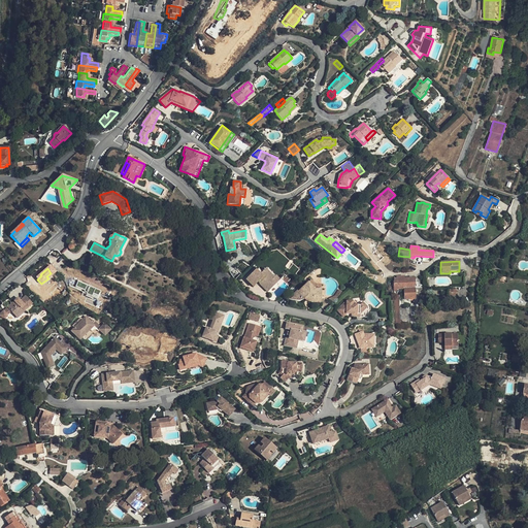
[(268,268),(266,270),(274,277),(275,275),(268,268)]
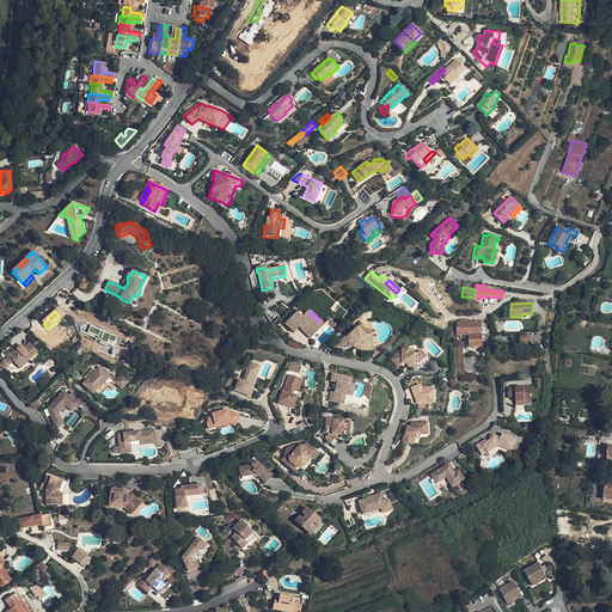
[(297,313),(285,324),(293,332),(299,328),(311,338),(323,326),(307,312),(301,318),(298,313),(297,313)]
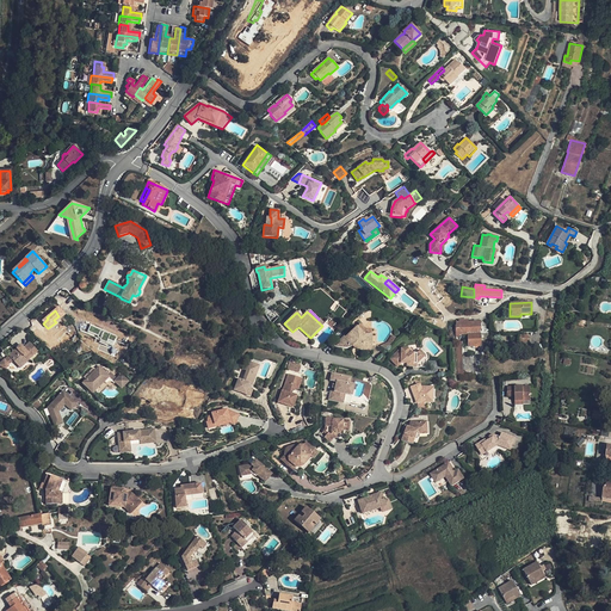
[(458,334),(468,334),(480,334),(479,322),(467,323),(467,320),(458,321),(458,323),(456,323),(456,326),(456,337),(458,337),(458,334)]
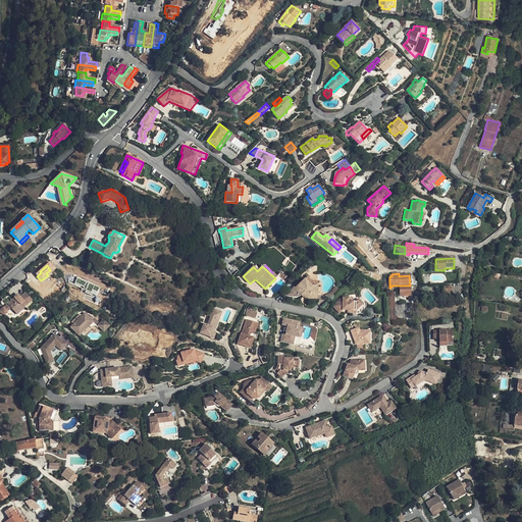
[(48,275),(41,280),(43,284),(50,278),(48,275)]
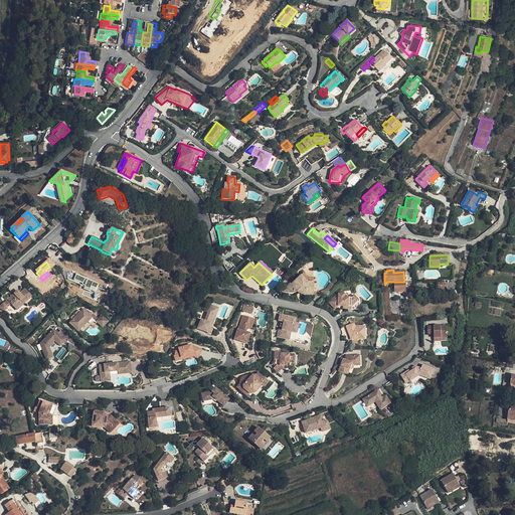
[(98,284),(76,274),(74,279),(82,283),(82,284),(84,285),(84,286),(90,289),(91,286),(96,288),(98,284)]
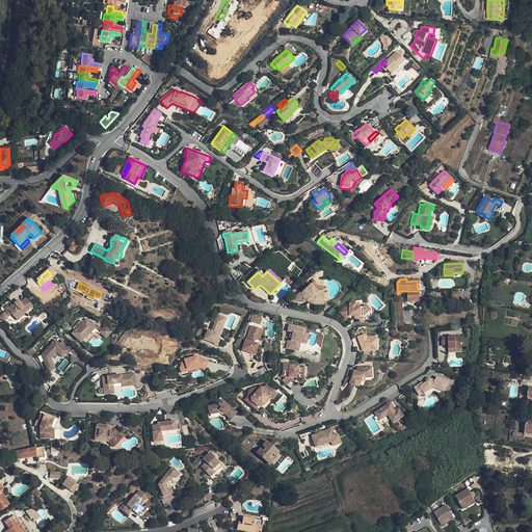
[(299,294),(291,302),(301,303),(302,303),(304,302),(307,301),(310,303),(314,306),(323,306),(323,293),(317,292),(310,286),(300,295),(299,294)]
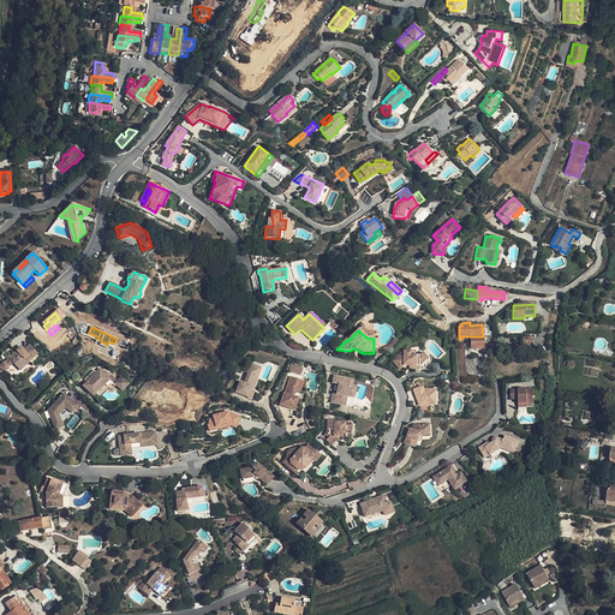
[(483,336),(471,336),(471,348),(483,348),(483,336)]
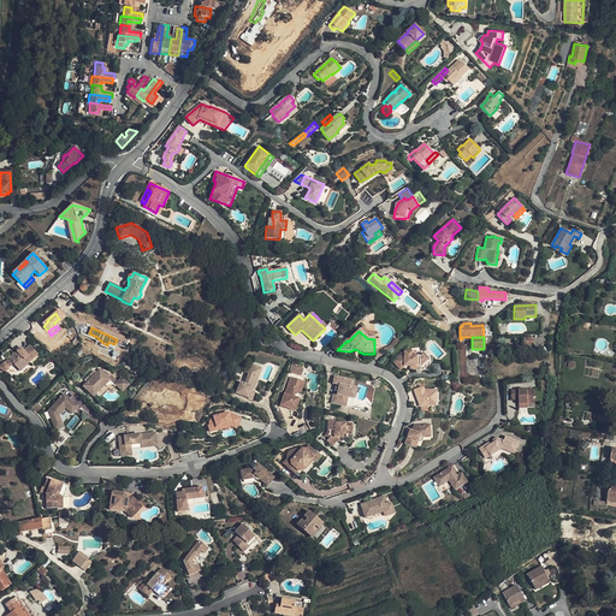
[(523,337),(523,347),(533,348),(533,338),(523,337)]
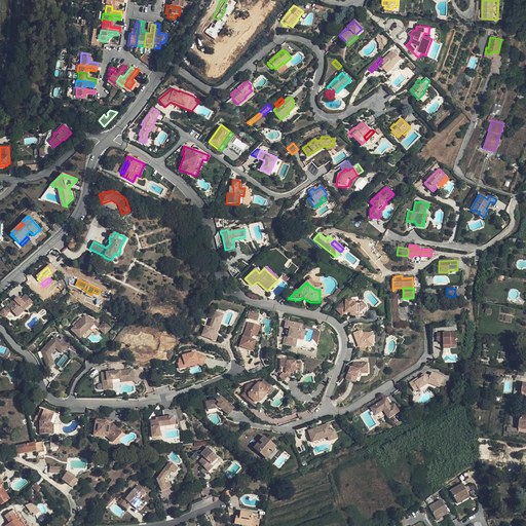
[(24,310),(33,302),(26,296),(21,300),(20,300),(17,297),(7,306),(10,310),(16,317),(24,311),(24,310)]
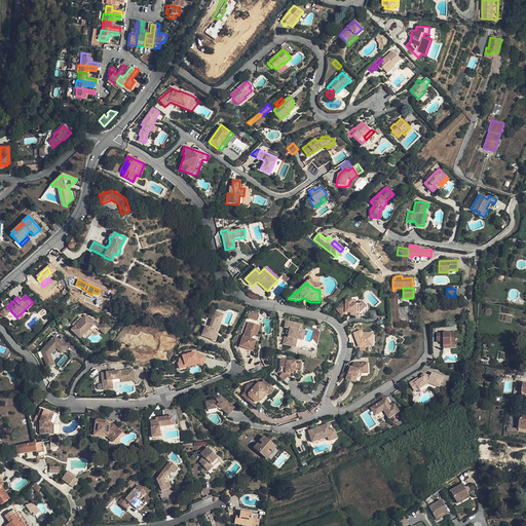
[(351,300),(345,300),(336,308),(342,315),(345,313),(345,312),(350,312),(359,313),(359,315),(367,316),(367,308),(361,302),(359,304),(351,304),(351,300)]
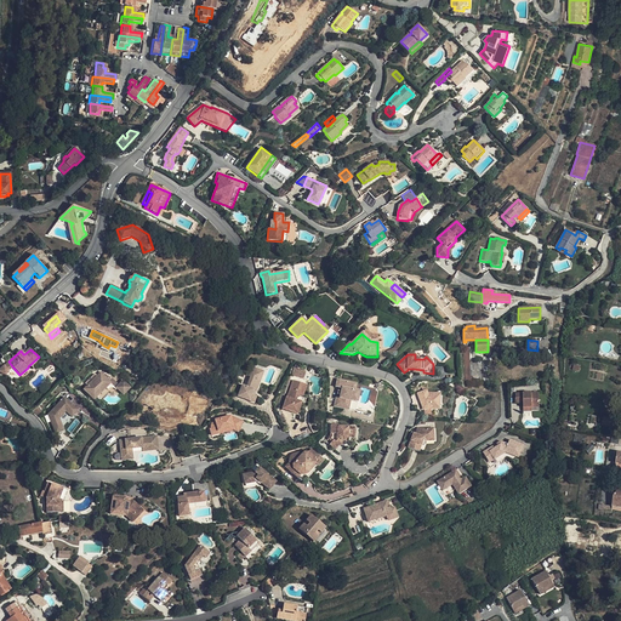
[(471,382),(483,382),(483,360),(469,362),(471,382)]
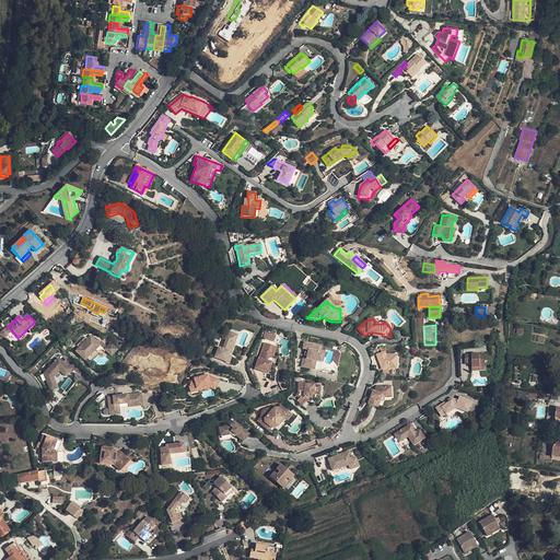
[(237,336),(225,330),(222,338),(226,340),(222,349),(217,347),(212,357),(229,363),(231,358),(229,358),(237,336)]
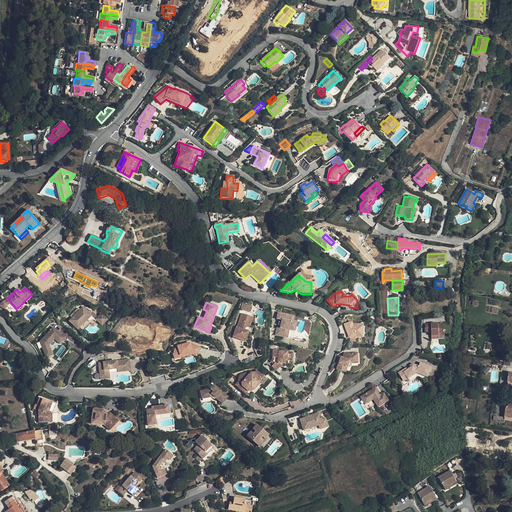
[(87,319),(91,315),(90,313),(92,311),(90,309),(86,307),(85,309),(83,307),(80,310),(78,308),(75,311),(75,312),(77,314),(75,315),(74,313),(73,314),(70,316),(72,318),(69,321),(78,329),(87,319)]
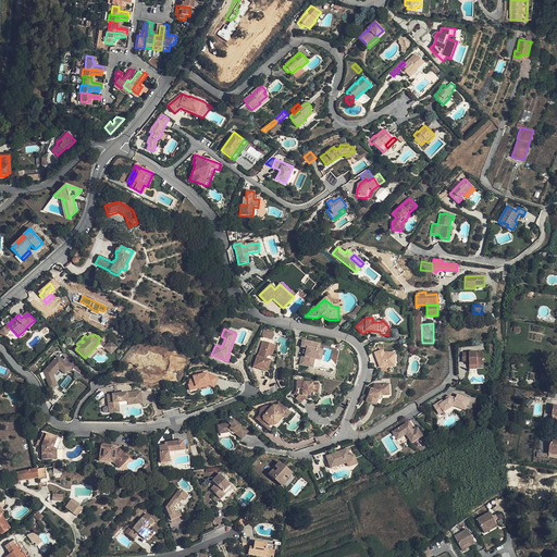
[(107,345),(100,338),(98,341),(99,343),(95,347),(97,349),(99,348),(100,348),(102,348),(103,348),(104,349),(106,348),(104,347),(107,345)]
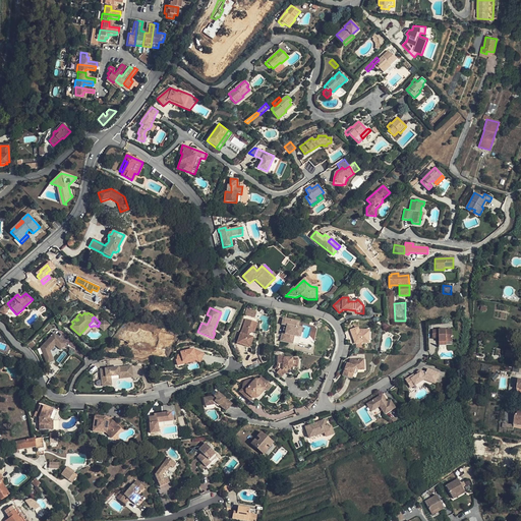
[(257,323),(246,319),(241,334),(240,333),(237,343),(249,347),(252,338),(252,337),(253,334),(257,323)]
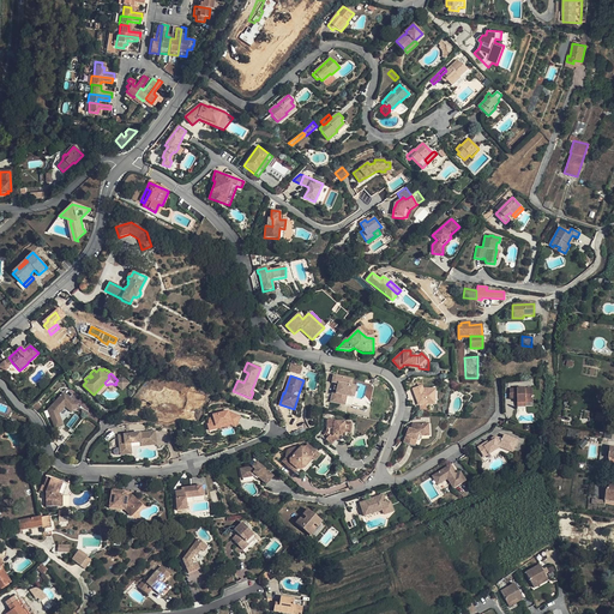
[(351,386),(353,380),(333,375),(332,383),(338,384),(337,386),(337,390),(336,393),(333,392),(331,402),(344,404),(347,396),(349,397),(351,386)]
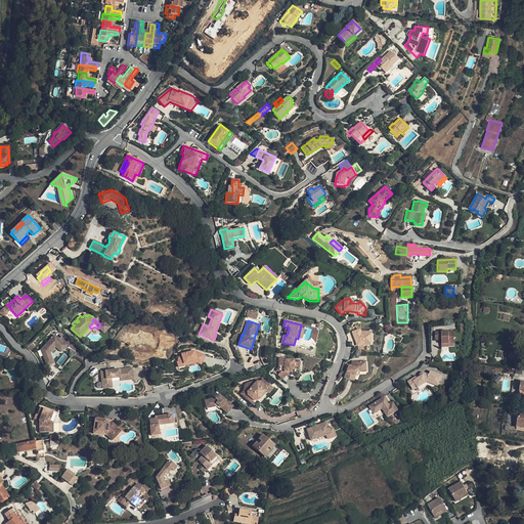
[(99,328),(104,333),(110,326),(104,321),(100,324),(98,326),(99,328)]
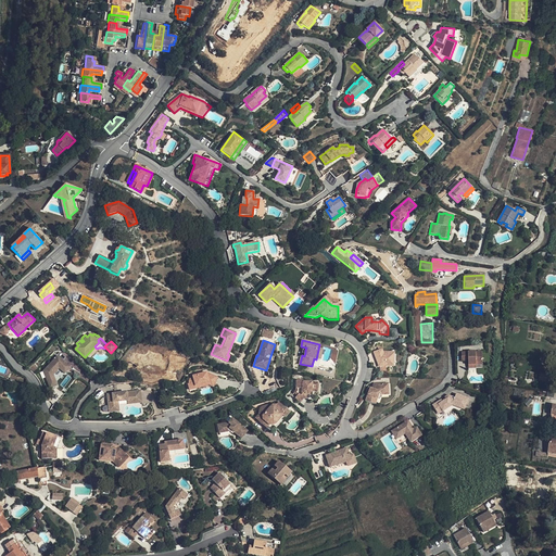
[(381,350),(374,353),(379,368),(382,366),(393,367),(394,353),(382,352),(381,350)]
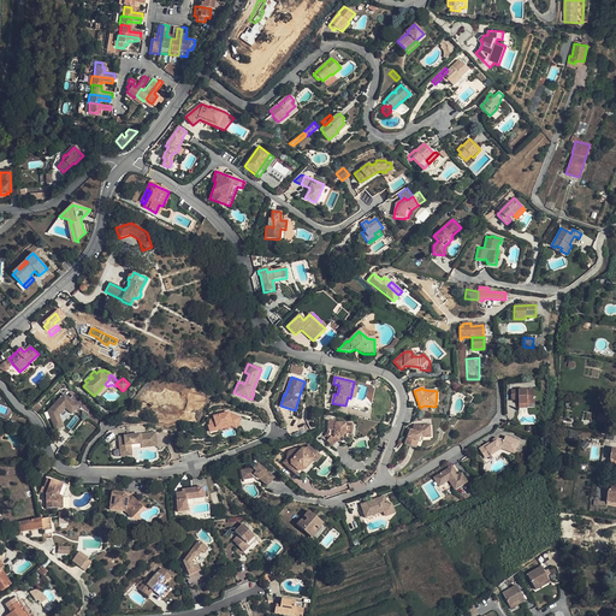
[(534,402),(534,390),(511,391),(511,400),(519,400),(519,404),(527,404),(527,402),(534,402)]
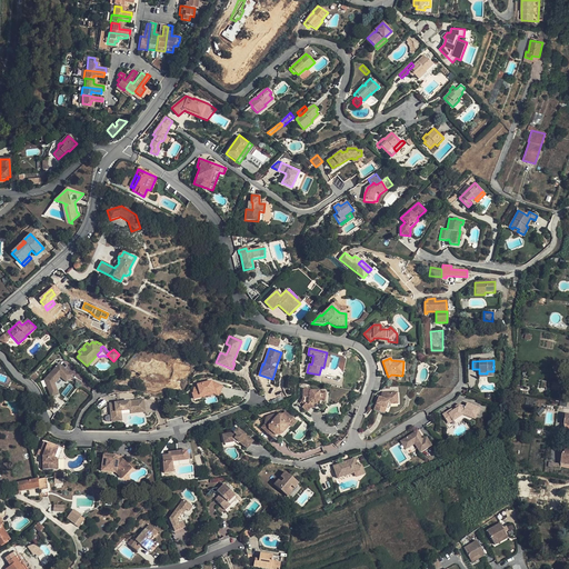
[(59,363),(45,379),(45,380),(48,388),(51,396),(51,397),(59,395),(55,383),(60,377),(66,382),(72,376),(59,363)]
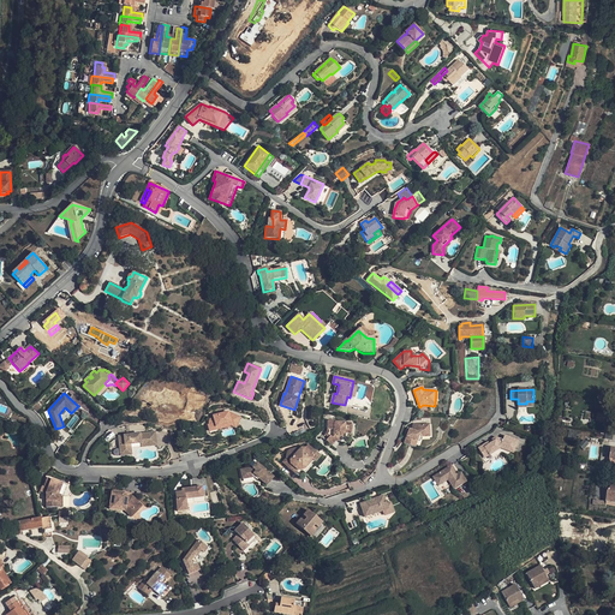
[(240,418),(228,412),(214,416),(214,417),(213,417),(212,418),(209,421),(209,423),(209,424),(208,424),(210,431),(218,429),(216,427),(231,423),(231,419),(238,423),(240,418)]
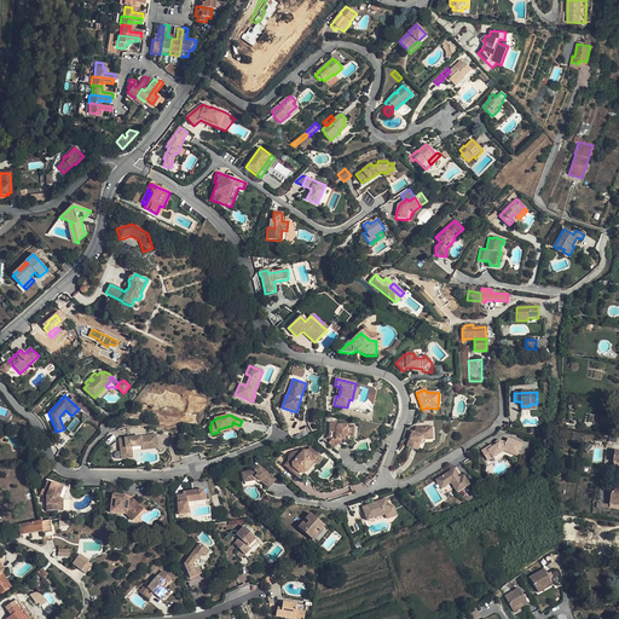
[(329,444),(334,449),(339,444),(340,444),(341,443),(342,443),(341,440),(346,440),(347,435),(353,437),(354,427),(337,426),(337,423),(330,423),(329,434),(328,437),(333,439),(329,444)]
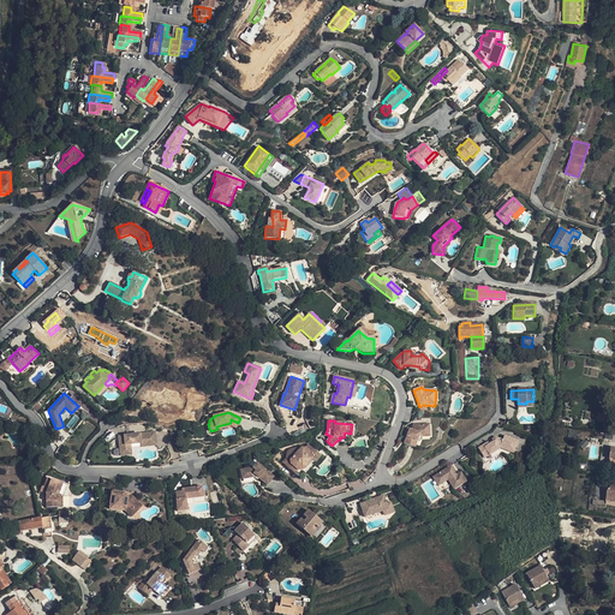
[(405,443),(415,447),(419,434),(429,433),(429,424),(413,425),(412,430),(410,430),(405,443)]
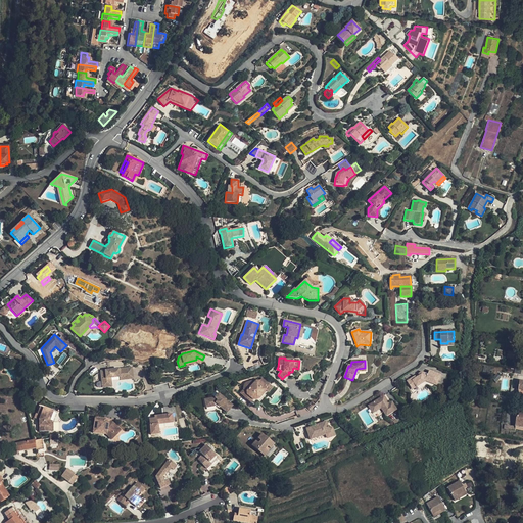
[(131,367),(104,371),(105,374),(102,374),(102,377),(100,377),(100,378),(101,378),(102,382),(110,381),(109,378),(119,377),(119,380),(133,378),(131,367)]
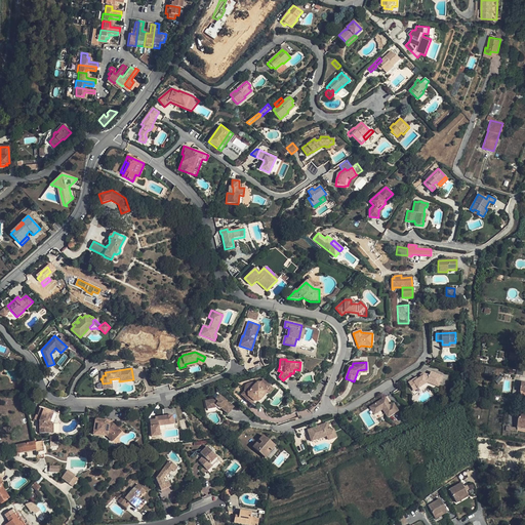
[(416,377),(408,382),(413,392),(428,384),(439,388),(443,377),(431,372),(430,376),(423,373),(423,376),(421,377),(418,379),(416,377)]
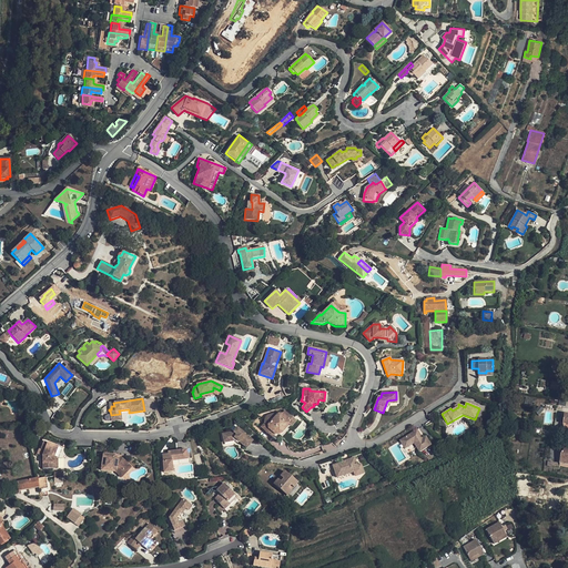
[(291,417),(284,411),(282,414),(277,414),(276,414),(267,416),(265,417),(264,424),(261,427),(275,440),(280,436),(281,437),(291,426),(286,422),(291,417)]
